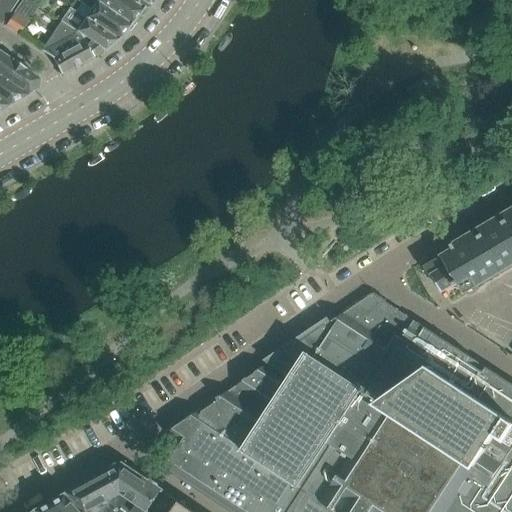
[(0,0),(0,23),(2,24),(18,0),(0,0)]
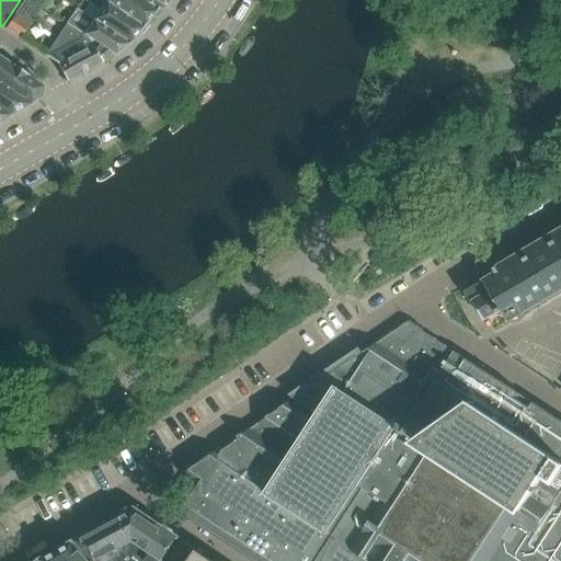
[(20,39),(21,38),(42,8),(31,0),(25,0),(6,30),(20,39)]
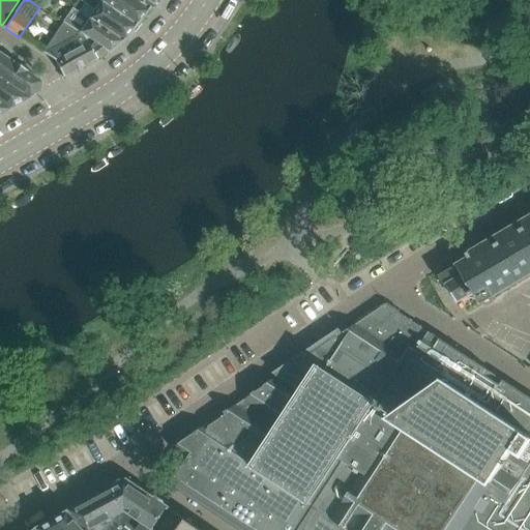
[(122,41),(135,25),(96,0),(77,0),(88,7),(83,16),(122,41)]
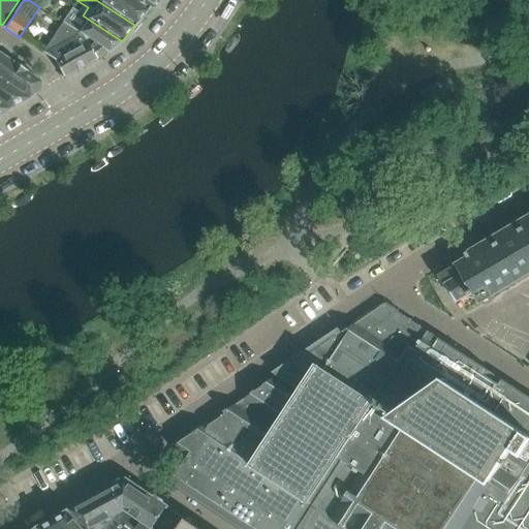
[(96,0),(134,25),(147,9),(132,0),(96,0)]
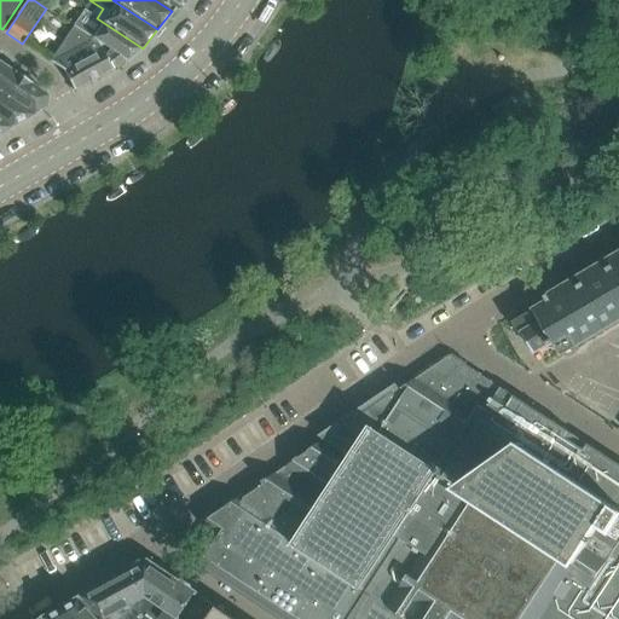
[(181,0),(155,0),(172,11),(172,10),(178,10),(183,4),(181,0)]
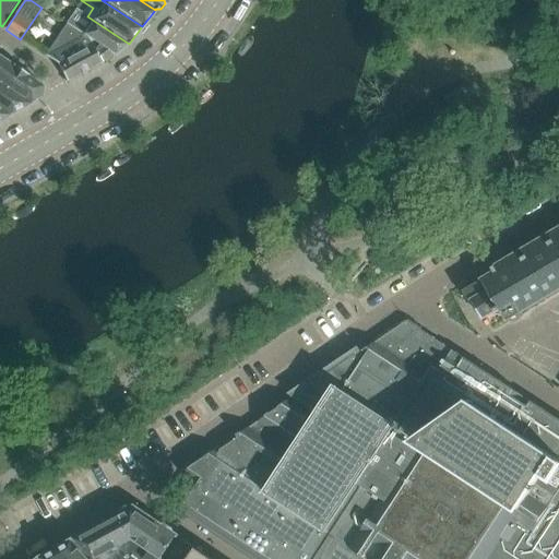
[(114,56),(129,44),(75,9),(66,24),(67,24),(90,39),(114,56)]
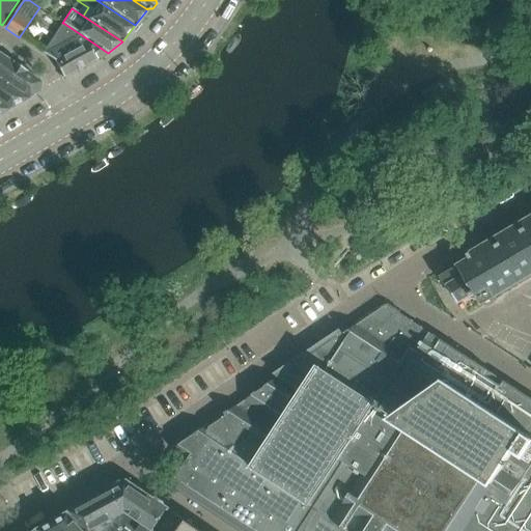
[(96,60),(85,37),(63,23),(43,53),(54,60),(64,78),(96,60)]
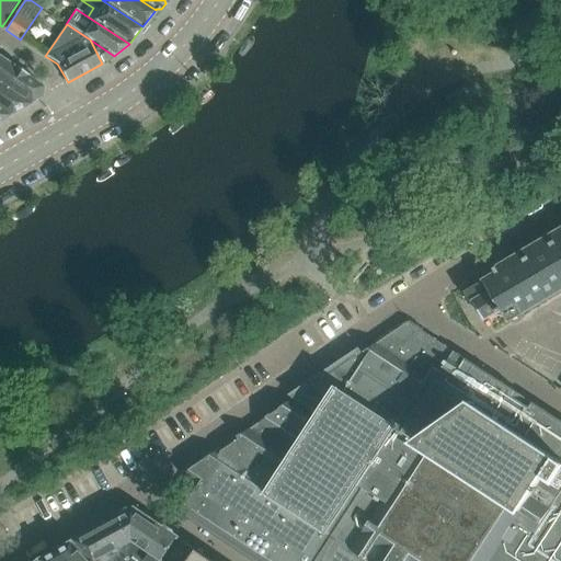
[(0,82),(30,104),(41,98),(42,86),(13,66),(0,56),(0,82)]
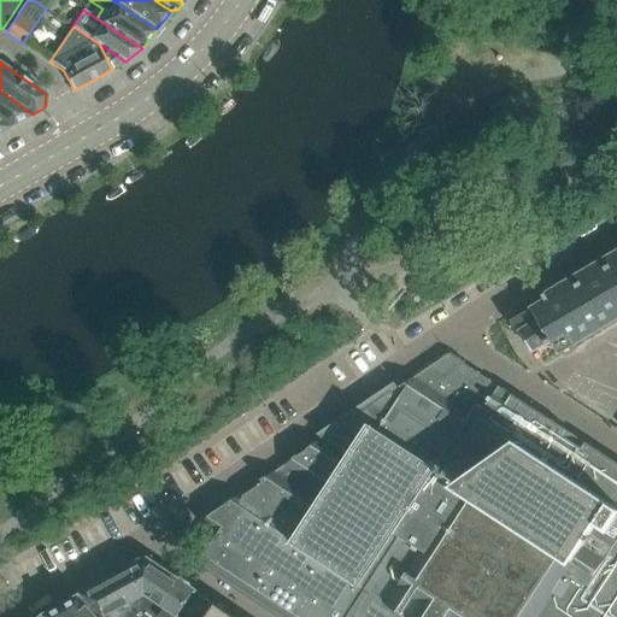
[(0,90),(0,119),(11,127),(33,115),(0,90)]
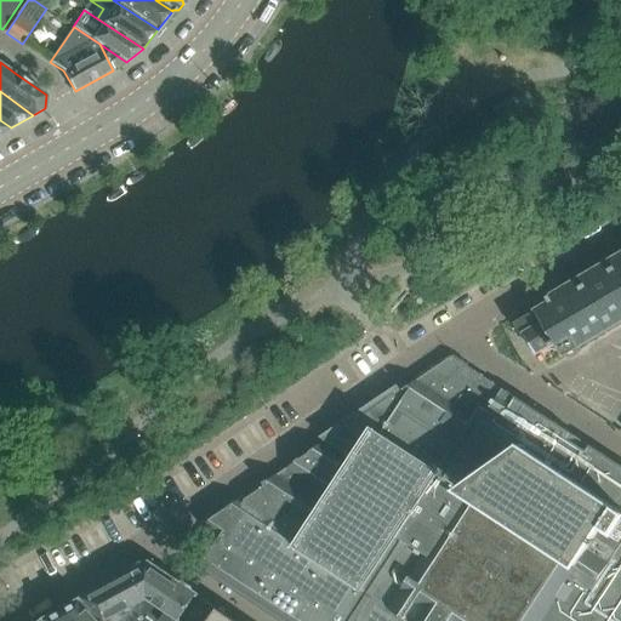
[(0,134),(11,127),(0,120),(0,134)]
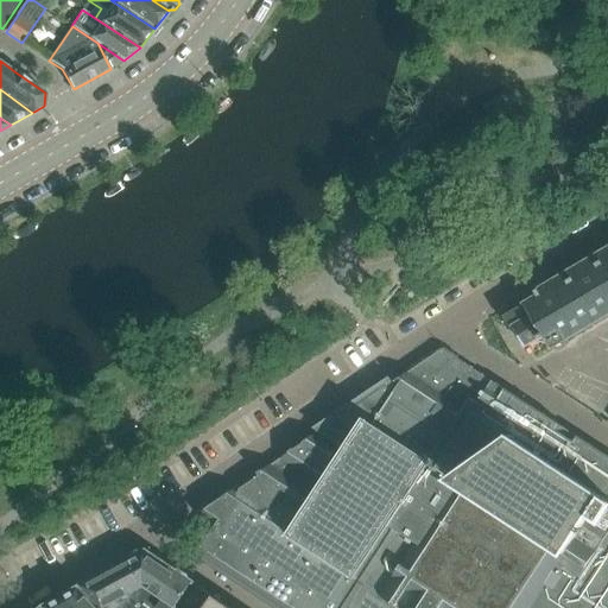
[(607,249),(521,301),(525,306),(505,318),(513,331),(514,330),(525,349),(540,340),(543,343),(546,341),(552,352),(607,318),(607,249)]
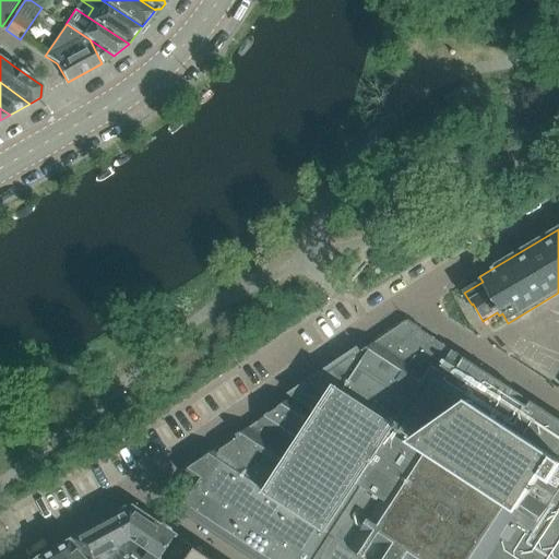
[(198,486),(181,512),(252,558),(558,558),(558,419),(426,333),(407,322),(182,474),(182,475),(198,486)]
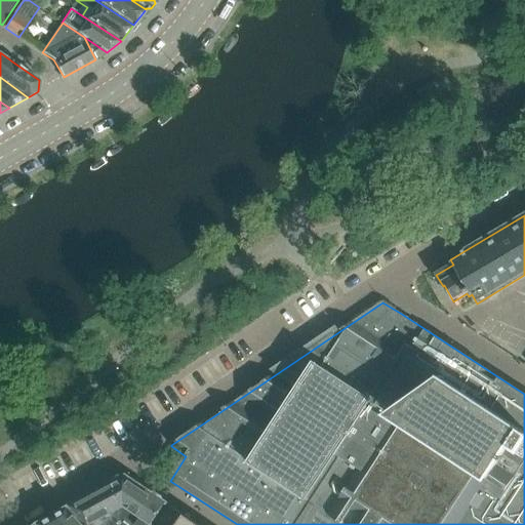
[(86,524),(152,524),(167,505),(126,477),(70,508),(86,524)]
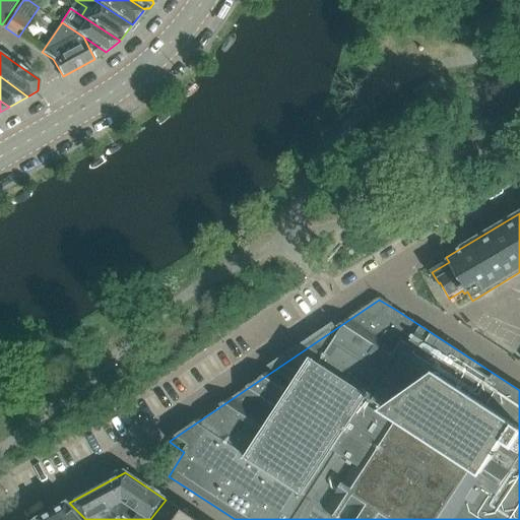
[(85,519),(69,503),(38,519),(37,519),(85,519)]
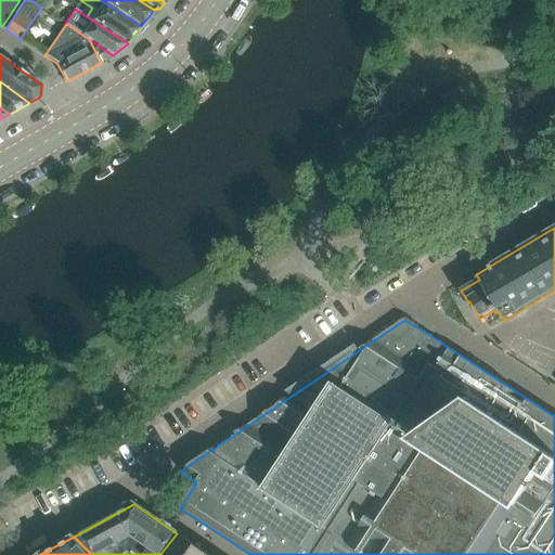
[(188,554),(194,546),(179,537),(166,554),(188,554)]
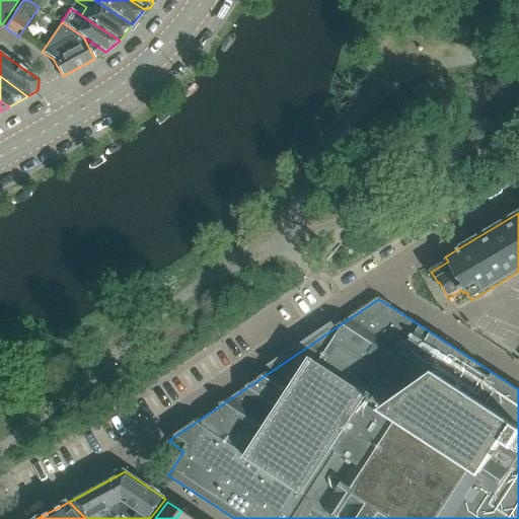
All buildings are outlined.
